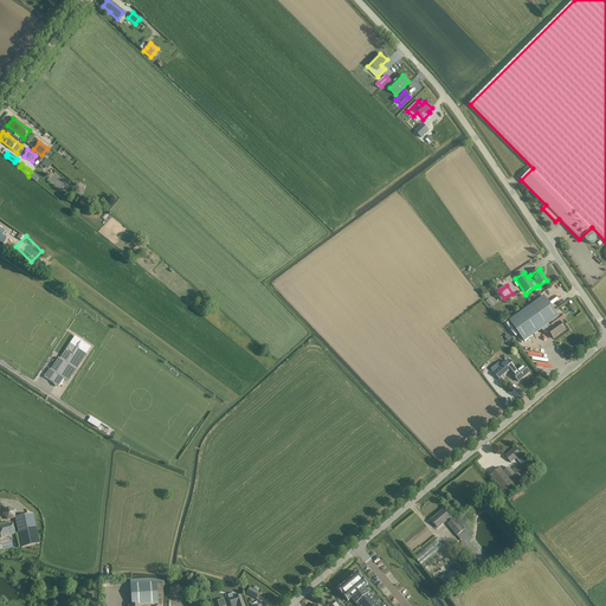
[(509,321),(524,342),(541,330),(545,334),(546,334),(548,333),(553,339),(566,330),(560,323),(562,321),(560,317),(559,317),(543,296),(509,321)]
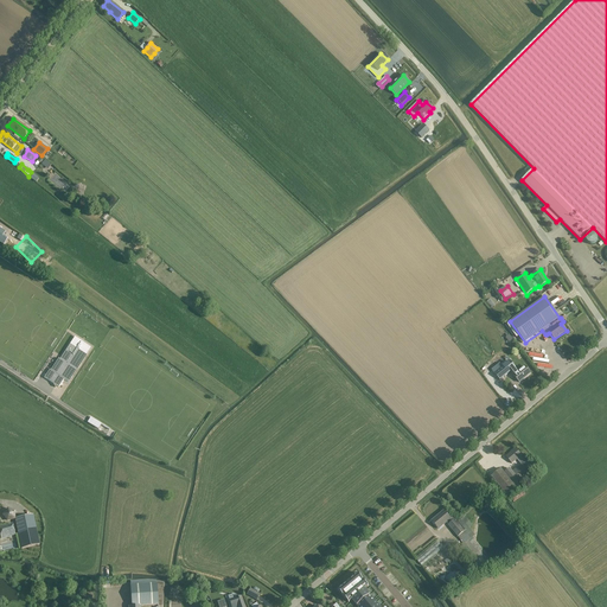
[(50,370),(44,377),(59,388),(64,379),(69,382),(91,347),(75,337),(61,359),(58,358),(51,370),(50,370)]
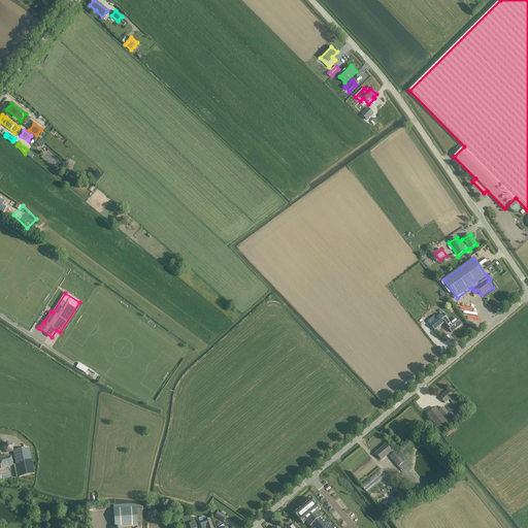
[(447,327),(452,333),(461,325),(456,319),(451,323),(443,315),(434,322),(438,328),(444,323),(448,326),(447,327)]
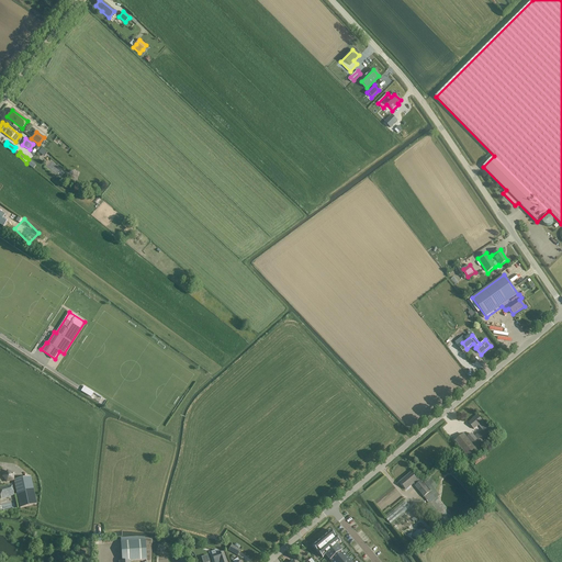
[(104,403),(83,389),(81,392),(102,406),(104,403)]
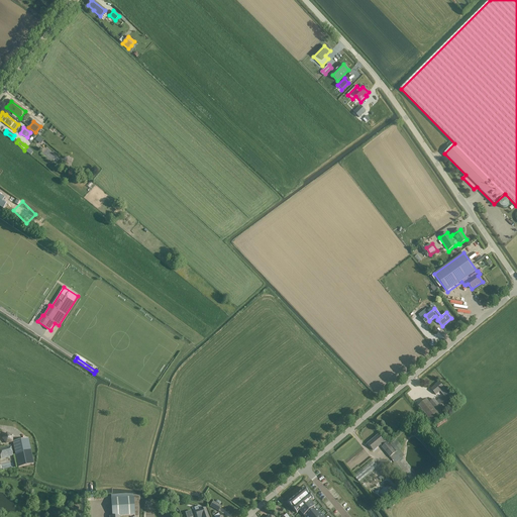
[(418,406),(431,422),(444,411),(443,410),(454,401),(447,393),(443,389),(444,388),(438,382),(431,388),(432,388),(431,389),(435,395),(440,391),(443,396),(436,402),(434,399),(429,403),(426,399),(418,406)]
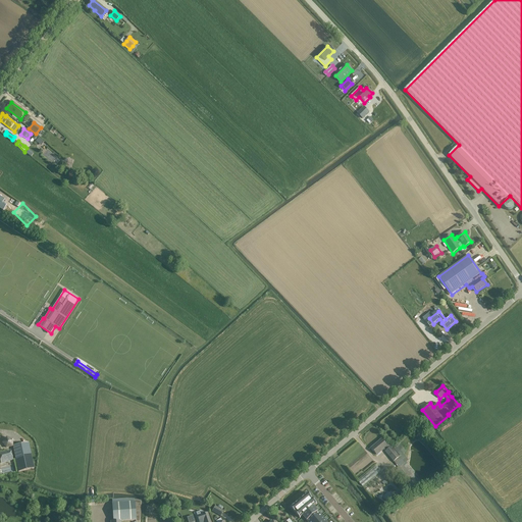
[(2,442),(6,449),(12,447),(13,439),(6,437),(2,442)]
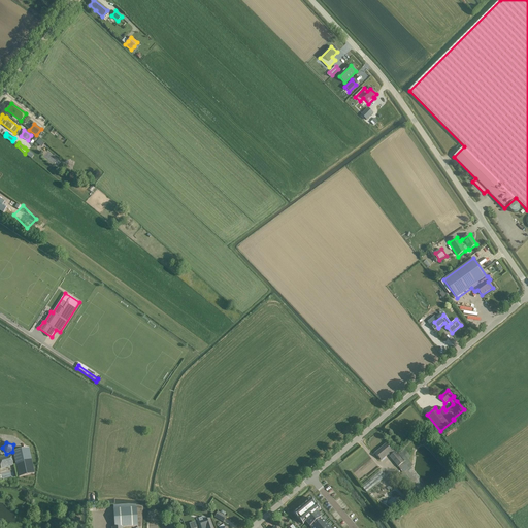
[(398,477),(418,500),(430,490),(429,489),(428,488),(428,489),(427,488),(425,487),(424,486),(423,485),(420,482),(421,481),(411,469),(413,469),(411,467),(413,466),(407,459),(408,459),(402,453),(400,451),(397,454),(404,461),(403,462),(393,450),(392,451),(387,446),(381,451),(380,450),(375,454),(382,460),(388,455),(400,470),(403,473),(398,477)]
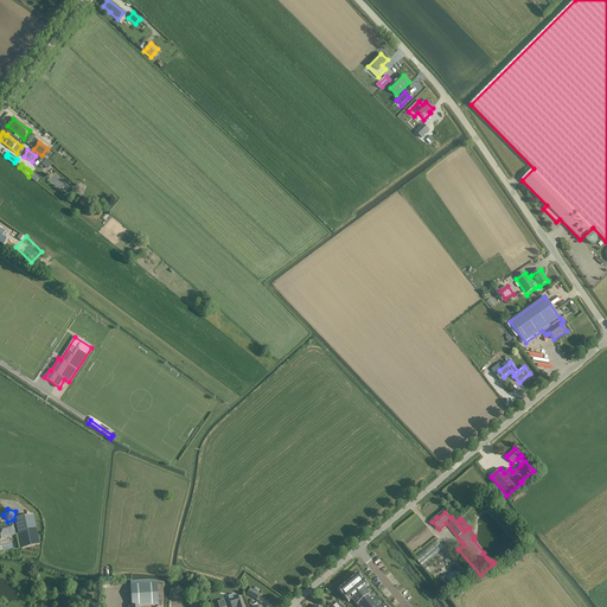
[(33,515),(16,519),(21,549),(40,544),(33,515)]
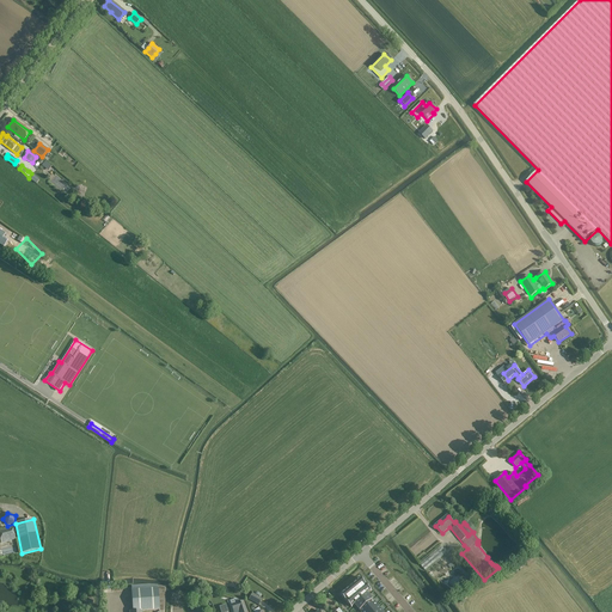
[(13,528),(0,531),(0,537),(1,543),(16,540),(13,528)]
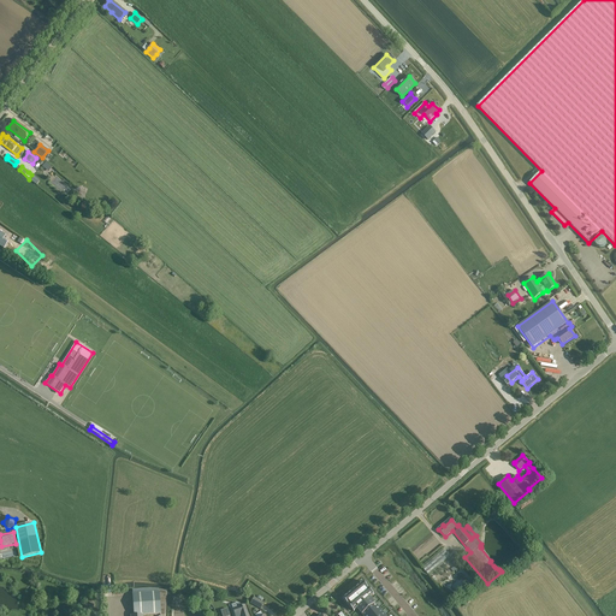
[(0,552),(1,558),(18,555),(17,548),(0,550),(0,552)]
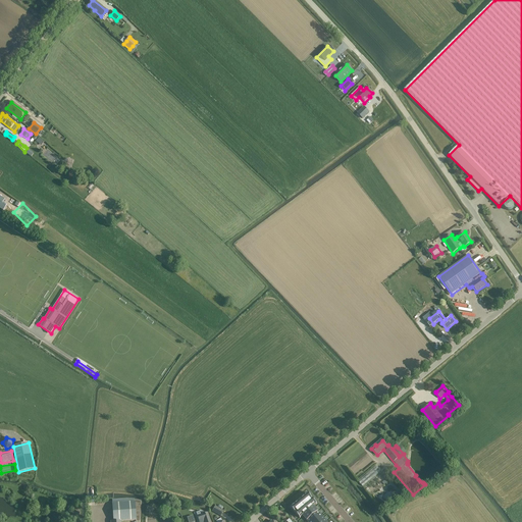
[(294,504),(291,506),(292,507),(292,508),(300,519),(303,516),(309,511),(314,507),(317,504),(308,493),(308,494),(306,492),(304,496),(305,497),(301,500),(299,501),(299,502),(295,505),(294,504)]
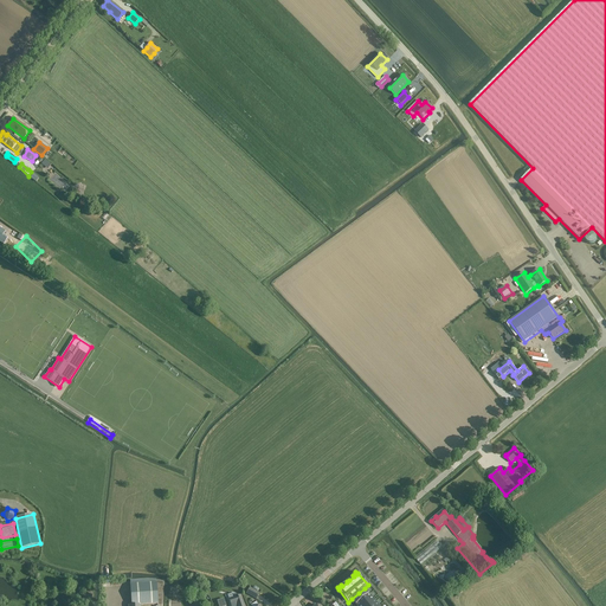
[(128,605),(140,605),(141,605),(159,604),(156,582),(130,585),(131,605),(128,605)]
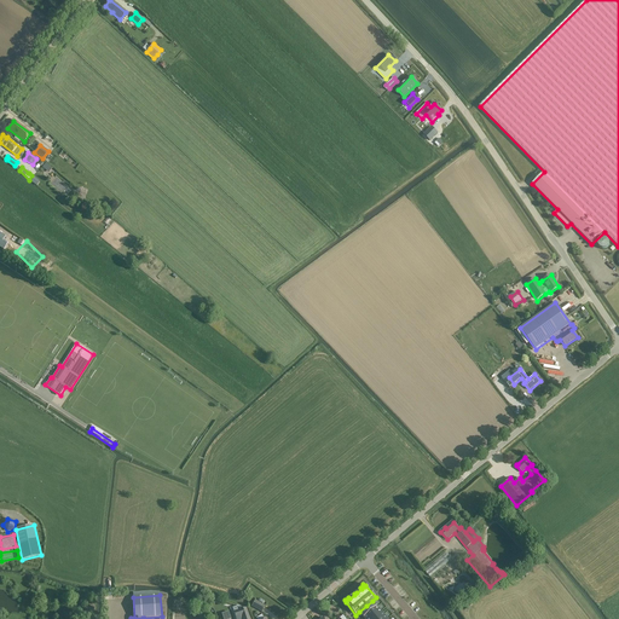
[(252,607),(262,612),(265,606),(255,600),(252,607)]
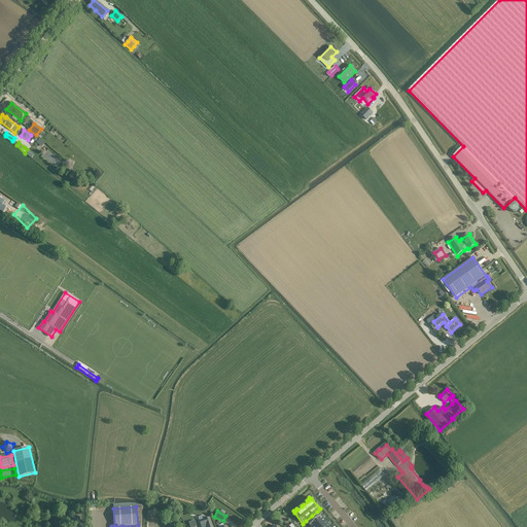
[(317,512),(312,516),(316,521),(322,517),(317,512)]
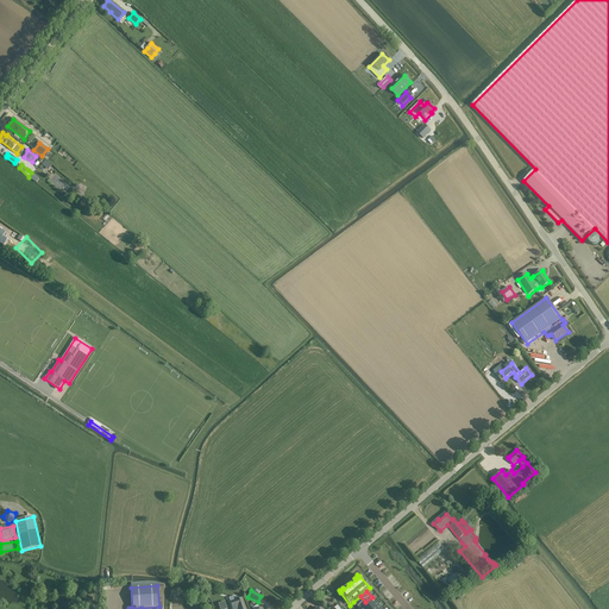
[(245,608),(242,598),(237,601),(236,596),(228,598),(232,608),(238,607),(238,608),(245,608)]
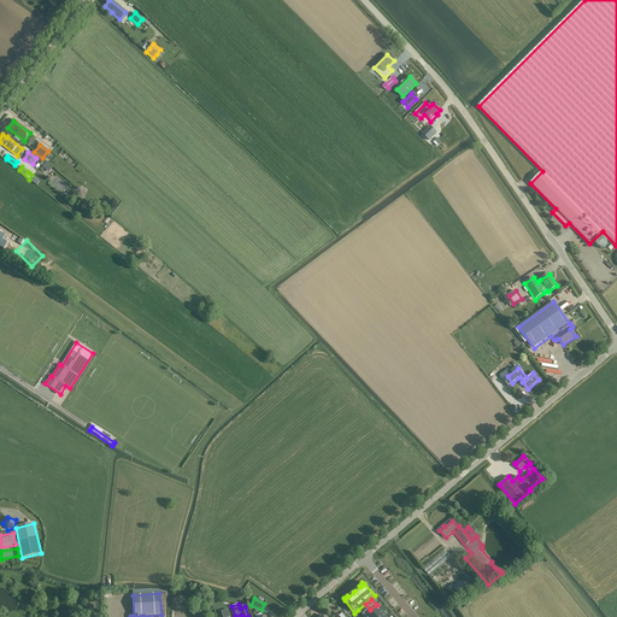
[(365,604),(358,610),(363,616),(370,610),(365,604)]
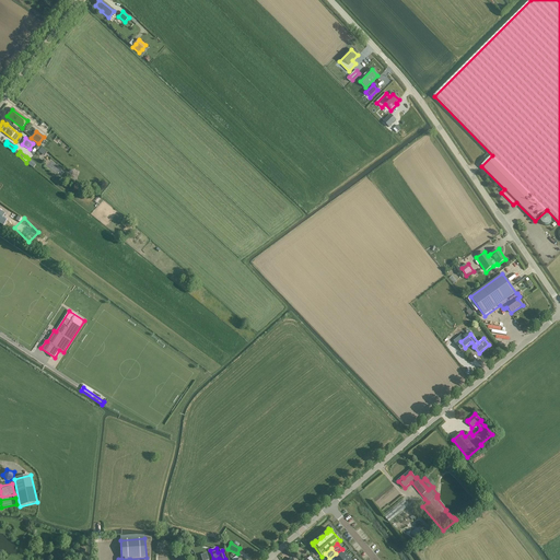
[(187,559),(184,549),(173,553),(175,559),(187,559)]
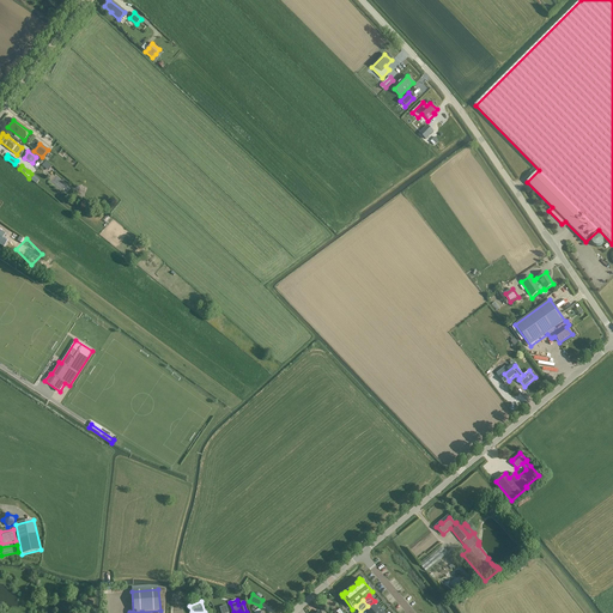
[(375,601),(368,606),(372,612),(380,607),(375,601)]
